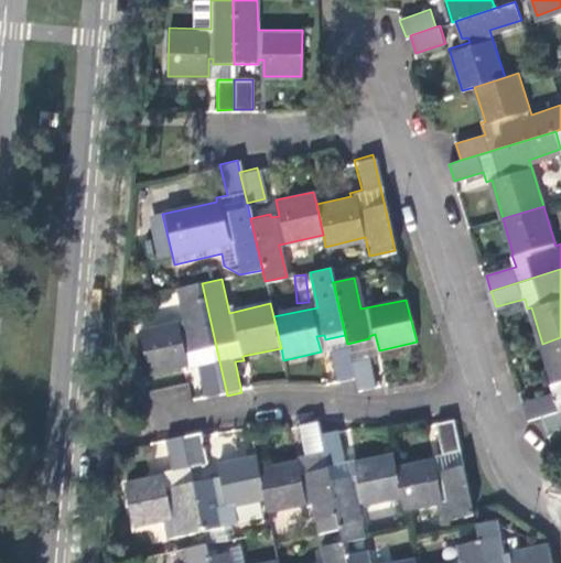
[(227,396),(202,283),(180,288),(187,324),(139,334),(148,375),(190,367),(190,370),(201,369),(207,400),(227,396)]
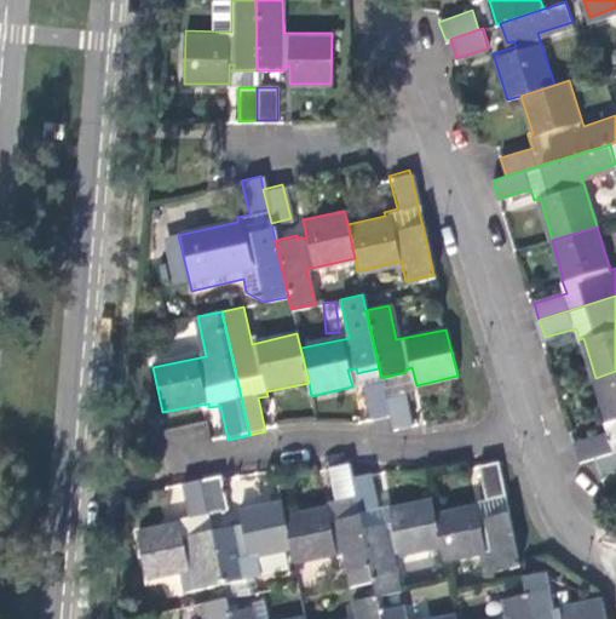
[(381,378),(379,368),(362,372),(366,390),(383,385),(381,378)]
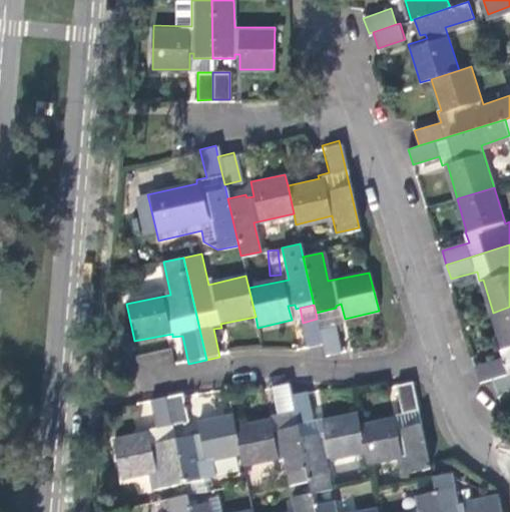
[(509,307),(493,313),(503,346),(501,346),(504,354),(476,363),(480,378),(492,375),(509,369),(509,307)]
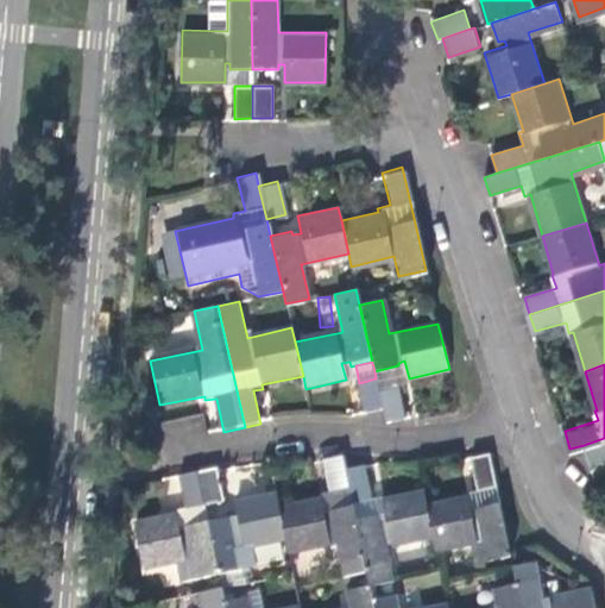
[(379,393),(376,378),(359,383),(367,415),(383,412),(379,393)]
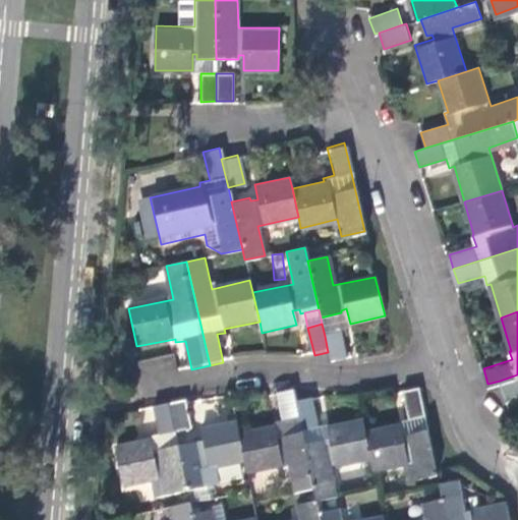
[(331,364),(348,361),(342,332),(325,336),(328,352),(331,364)]
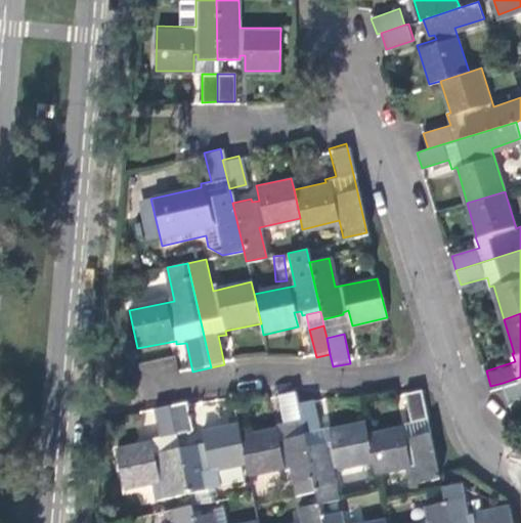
[(520,394),(520,377),(503,383),(508,399),(520,394)]
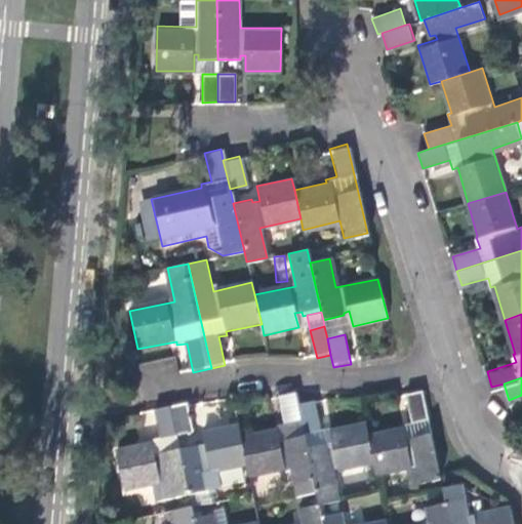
[(418,481),(437,477),(429,438),(426,422),(418,392),(405,395),(411,425),(400,427),(401,431),(366,438),(371,462),(374,474),(414,465),(418,481)]
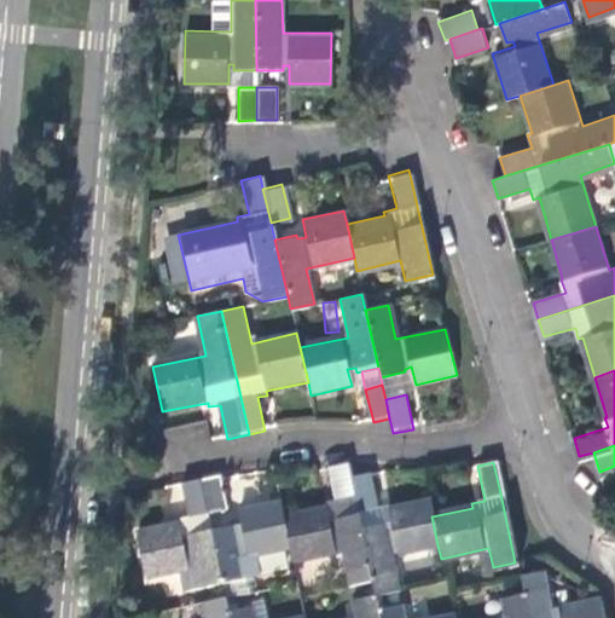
[(347,575),(370,570),(352,481),(349,468),(329,472),(336,506),(324,507),(325,512),(285,520),(293,549),(295,564),(343,553),(347,575)]
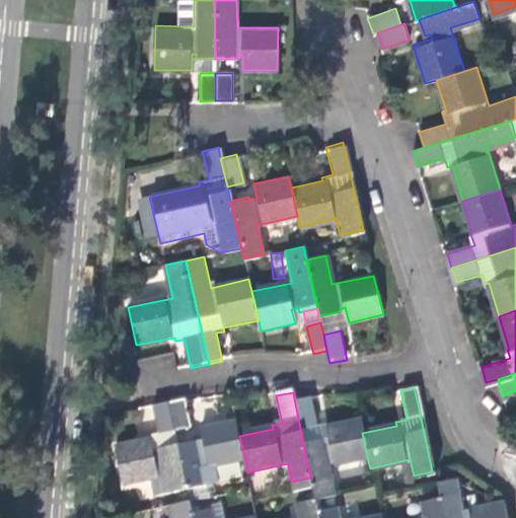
[(327,466),(367,457),(362,433),(359,422),(326,429),(326,425),(317,427),(311,400),(295,403),(310,477),(312,487),(330,483),(327,466)]
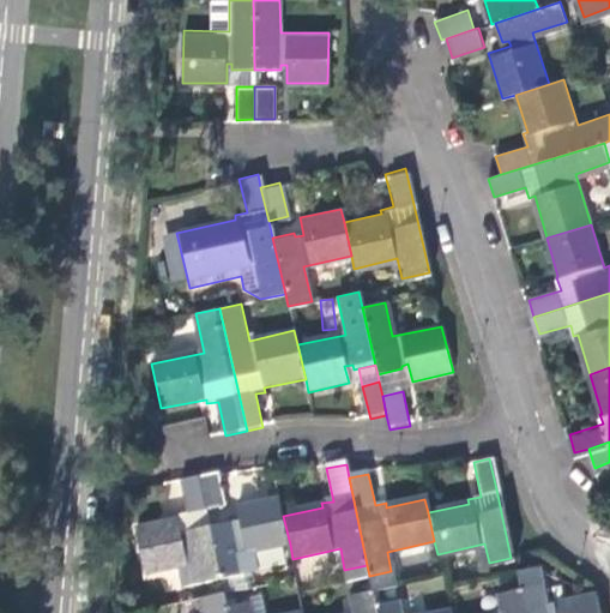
[(225,509),(218,475),(199,479),(206,512),(225,509)]
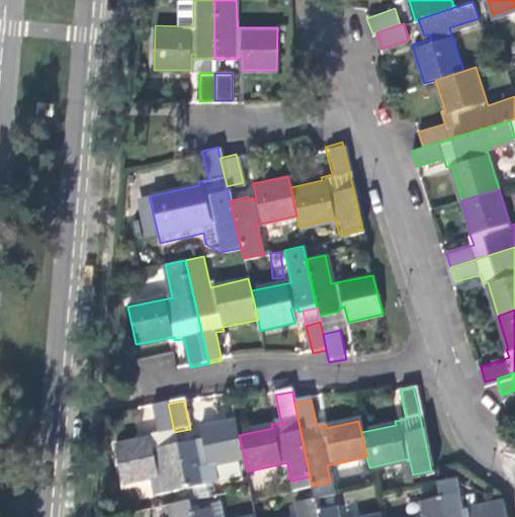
[(159,436),(174,432),(168,404),(153,407),(159,436)]
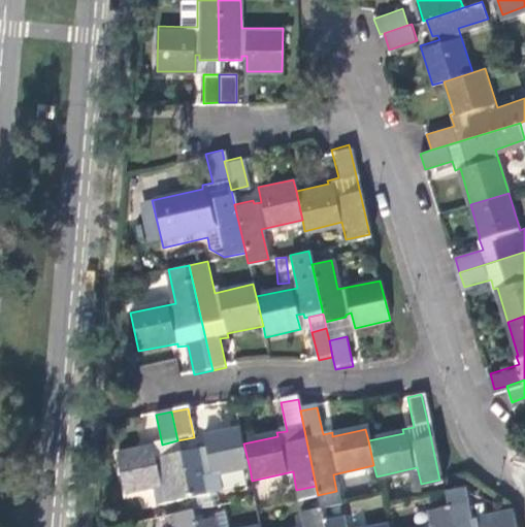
[(250,468),(243,443),(241,430),(204,438),(207,453),(201,455),(200,450),(179,454),(190,498),(211,494),(207,476),(250,468)]
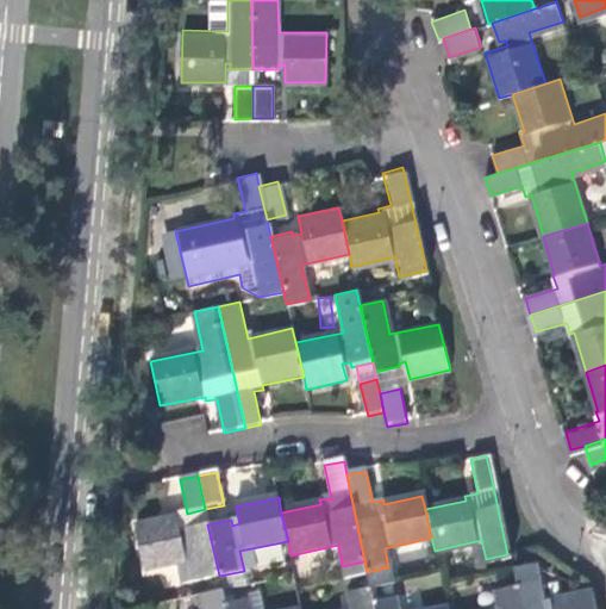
[(187,514),(176,516),(181,534),(187,533),(186,529),(207,524),(205,509),(187,514)]
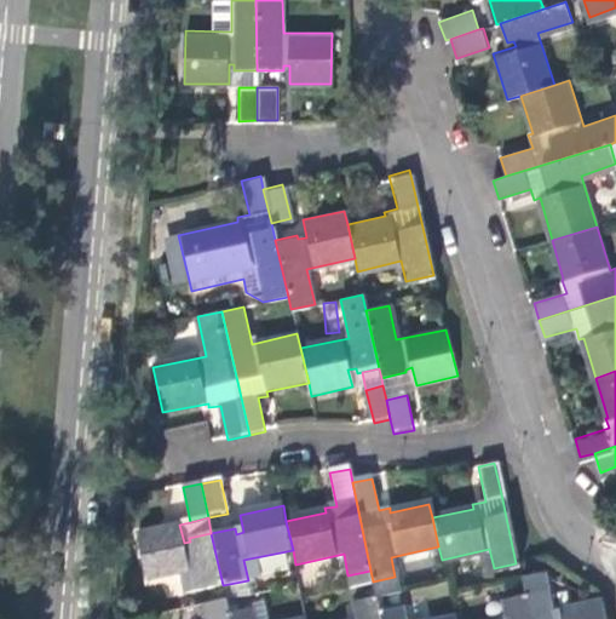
[(201,590),(223,585),(211,533),(189,538),(190,542),(184,543),(179,525),(136,533),(145,580),(180,573),(184,594),(201,590)]
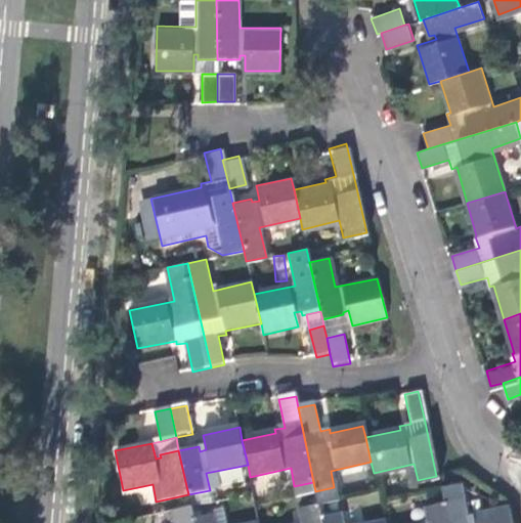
[(512,522),(508,502),(468,510),(464,494),(441,498),(446,522),(512,522)]
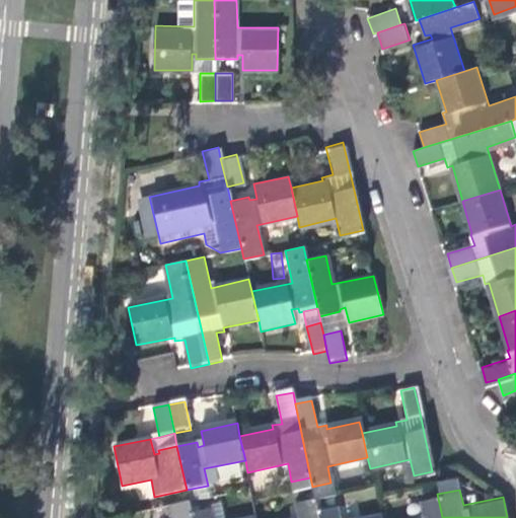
[(442,517),(437,494),(419,498),(423,515),(409,517),(442,517)]
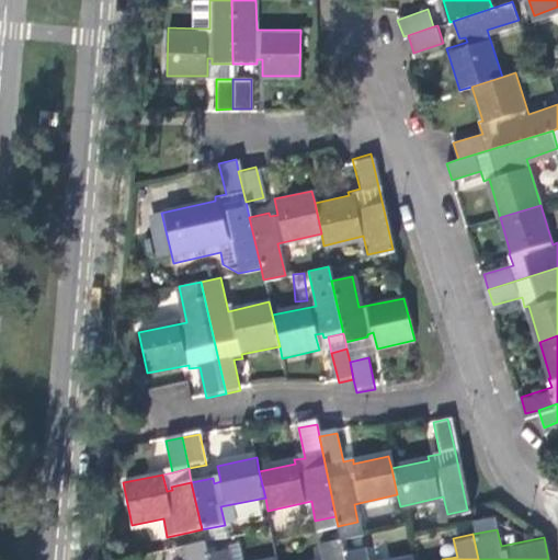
[(344,559),(343,548),(341,539),(320,544),(323,559),(344,559)]
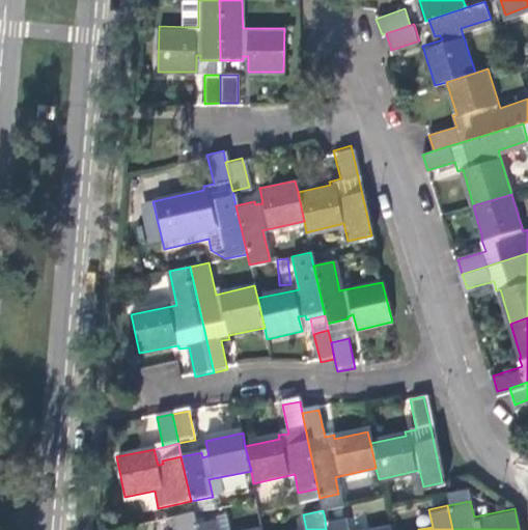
[(196,529),(195,520),(193,511),(173,515),(176,529),(196,529)]
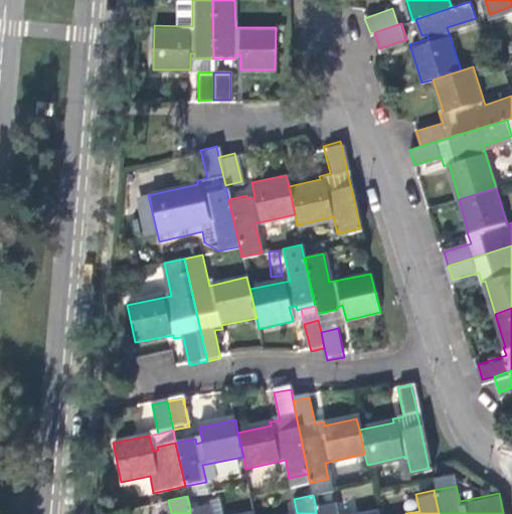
[(377,513),(377,508),(347,513),(337,513),(334,499),(315,503),(316,513),(377,513)]
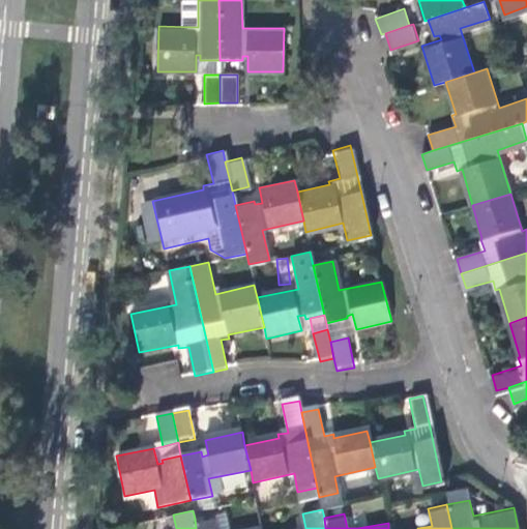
[(262,528),(262,524),(241,528),(218,528),(215,515),(195,519),(196,528),(262,528)]
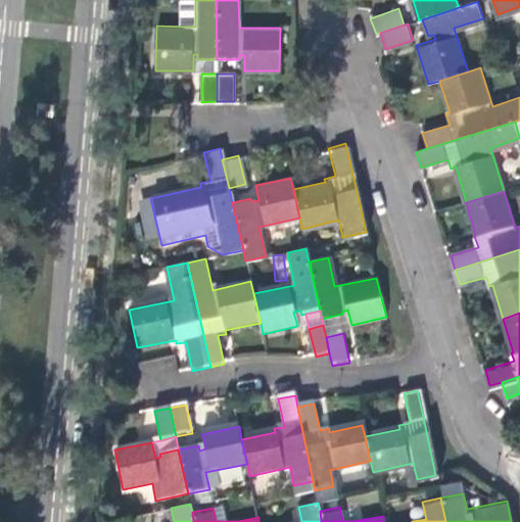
All buildings are outlined.
